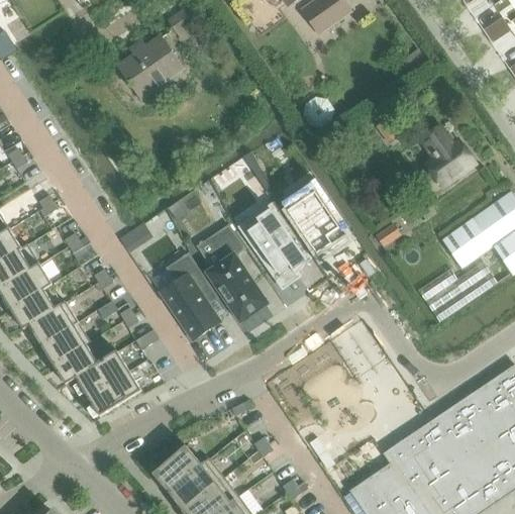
[(317,0),(312,4),(304,10),(318,30),(326,24),(348,9),(342,0),(317,0)]
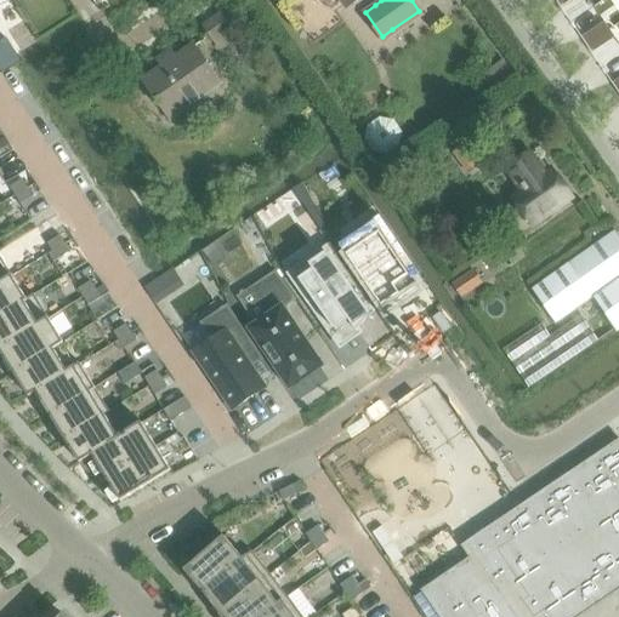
[(233,35),(219,11),(202,23),(217,47),(233,35)]
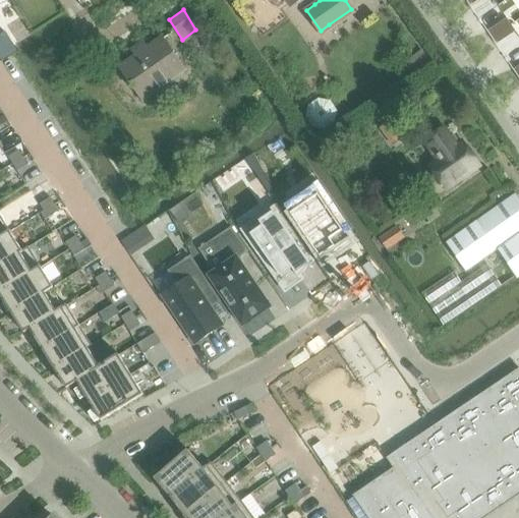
[(506,16),(496,22),(505,37),(515,30),(506,16)]
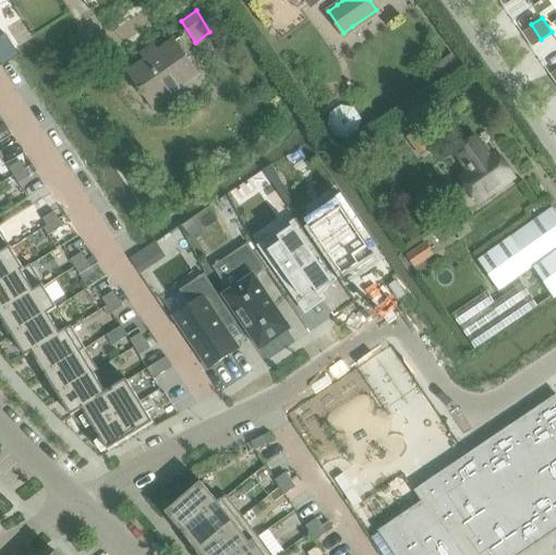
[(531,24),(520,32),(530,46),(541,39),(531,24)]
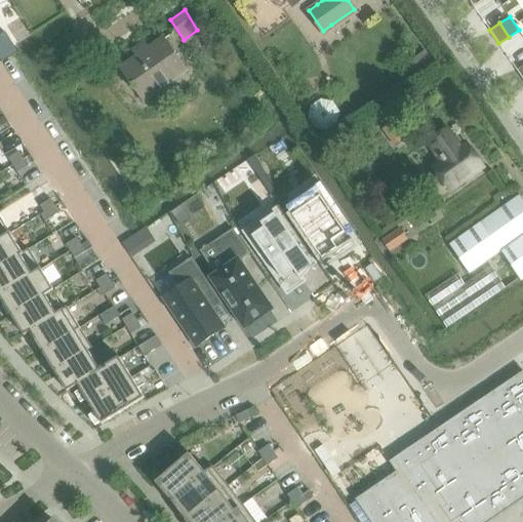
[(4,31),(0,34),(0,58),(15,49),(9,39),(4,31)]
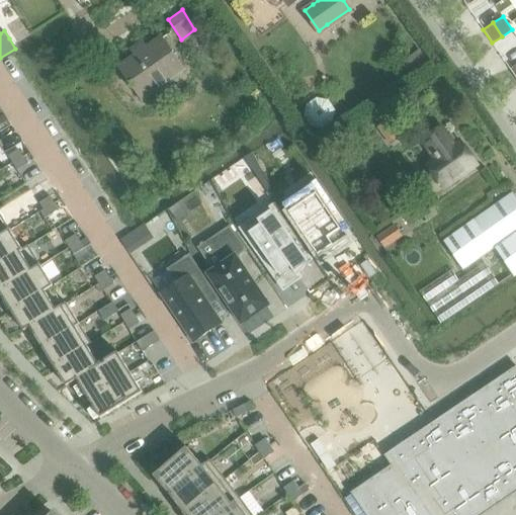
[(182,70),(160,34),(117,65),(140,98),(182,70)]
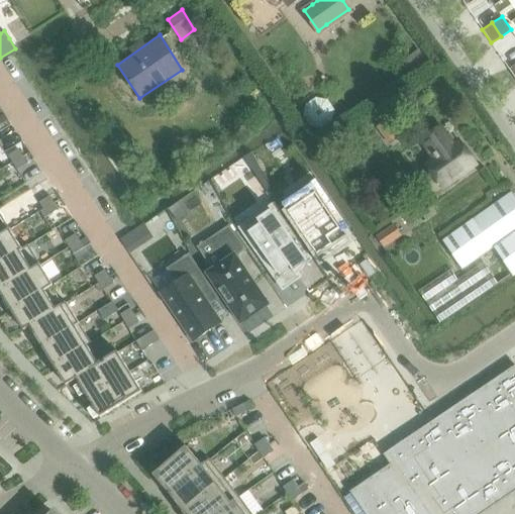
[(304,104),(301,115),(308,125),(319,127),(329,121),(331,110),(325,100),(313,98),(304,104)]
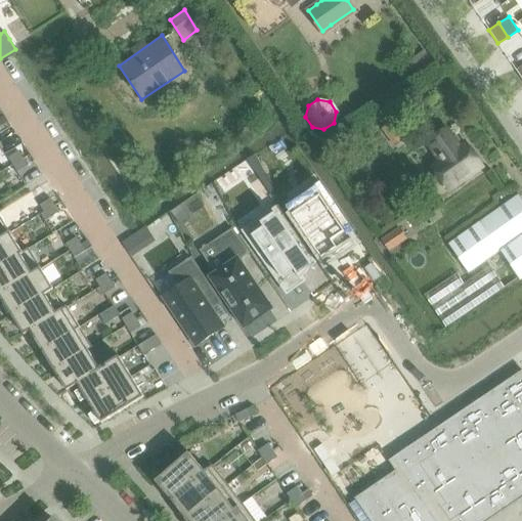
[(388,120),(380,126),(393,144),(401,138),(388,120)]
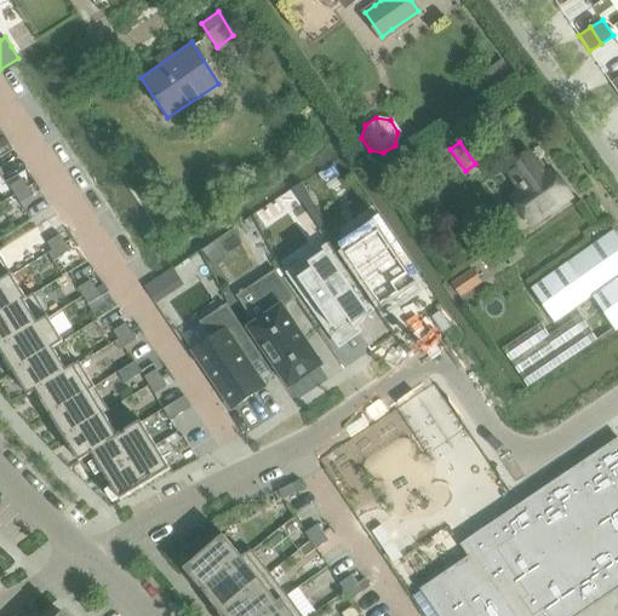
[(542,171),(534,161),(526,148),(502,165),(519,188),(509,194),(530,223),(570,195),(549,166),(542,171)]
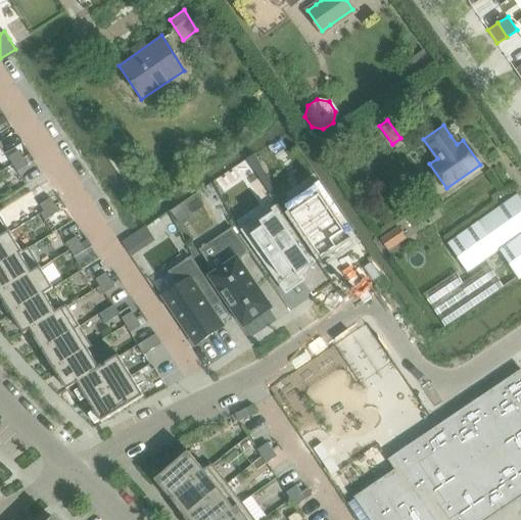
[(18,148),(7,155),(12,162),(22,155),(18,148)]
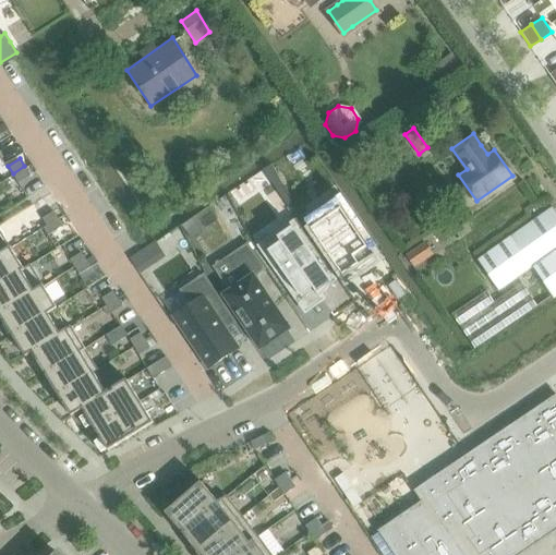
[(24,166),(13,173),(17,180),(28,173),(24,166)]
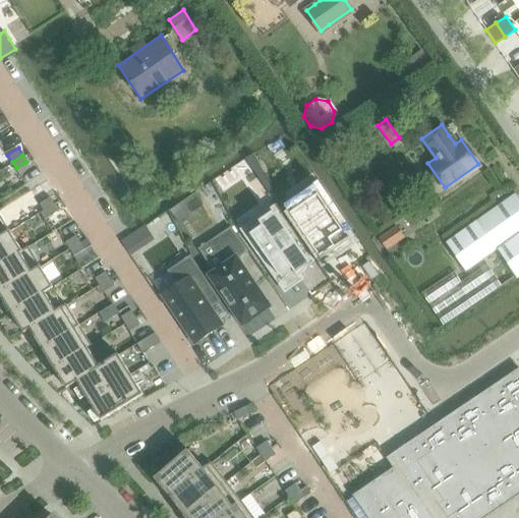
[(316,191),(288,212),(319,255),(347,235),(316,191)]
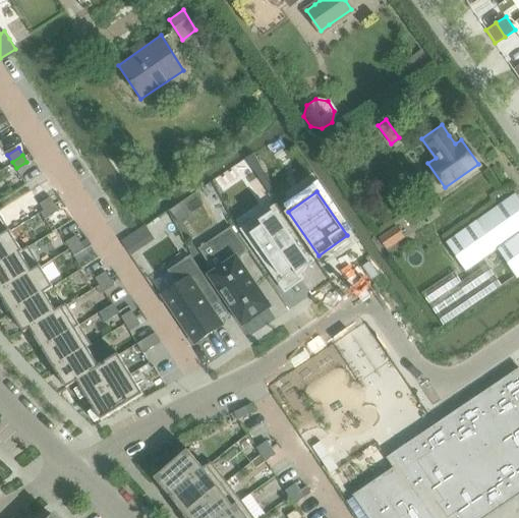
[(518,197),(514,191),(497,204),(444,241),(460,264),(463,269),(494,247),(502,257),(515,276),(515,277),(518,274),(518,197)]
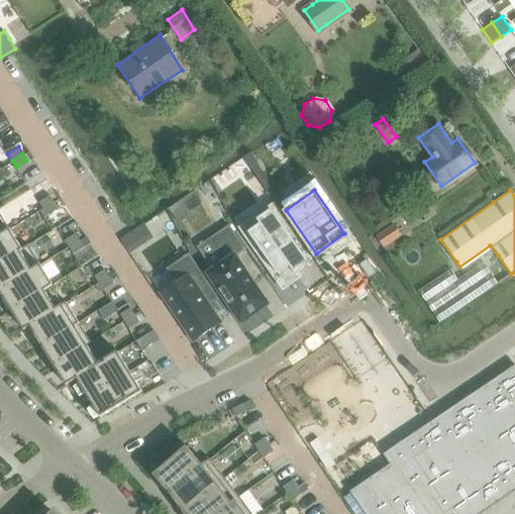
[(48,193),(38,200),(42,206),(54,200),(48,193)]
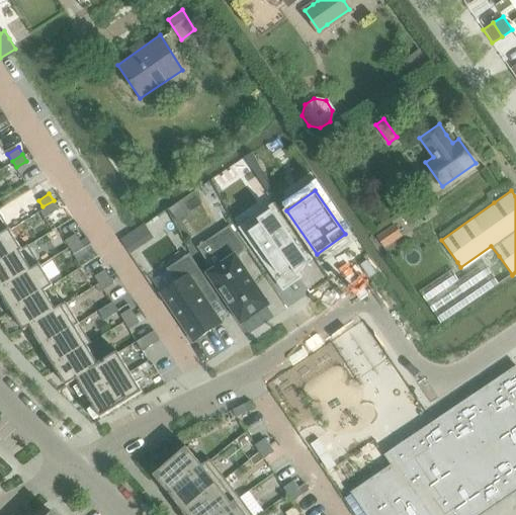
[(280,209),(273,199),(262,207),(267,217),(245,232),(253,244),(251,246),(264,264),(266,262),(274,274),(289,265),(295,274),(296,273),(296,269),(306,263),(309,264),(310,264),(309,261),(312,258),(278,210),(280,209)]
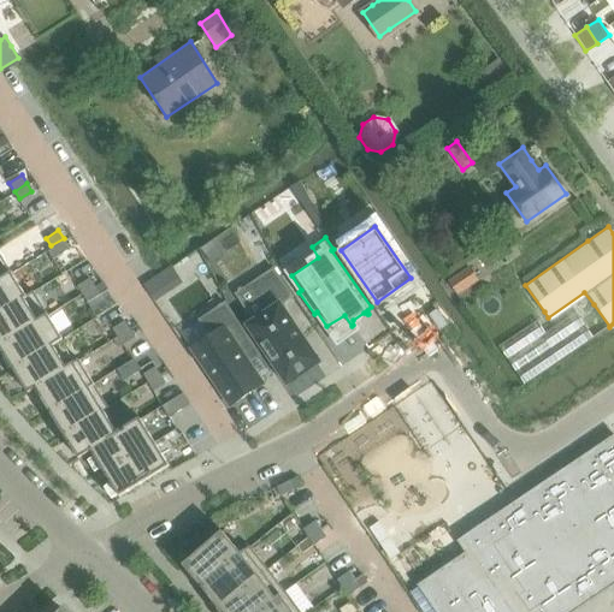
[(64,238),(51,245),(57,254),(69,247),(64,238)]
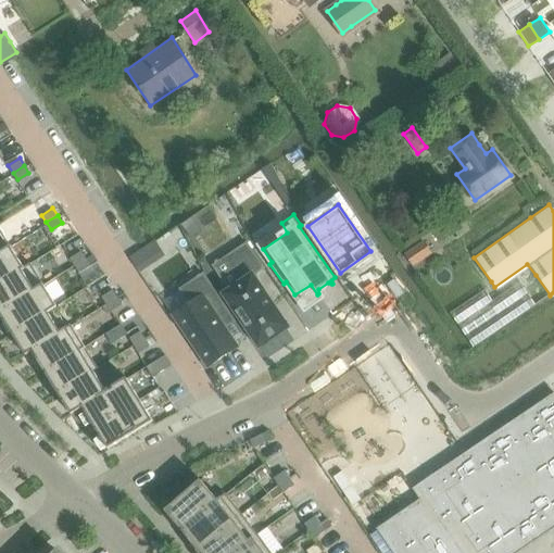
[(189,237),(200,229),(191,215),(179,223),(189,237)]
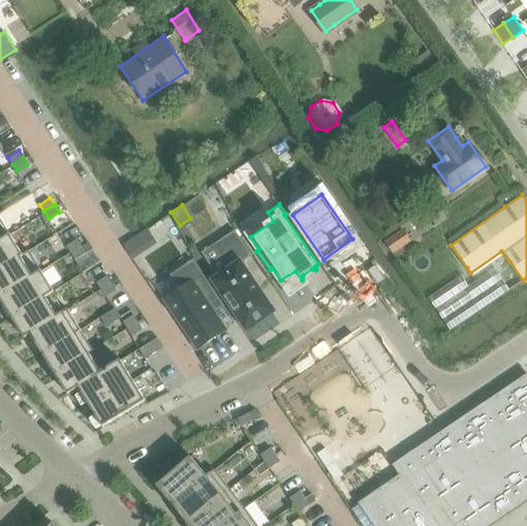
[(0,238),(8,233),(0,218),(0,238)]
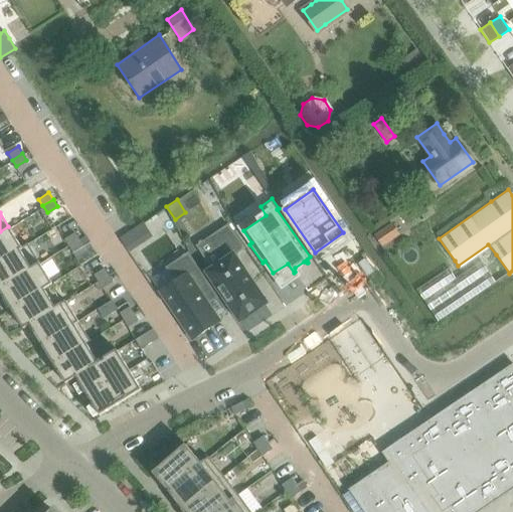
[(373,232),(372,233),(381,245),(382,244),(399,232),(390,220),(373,232)]
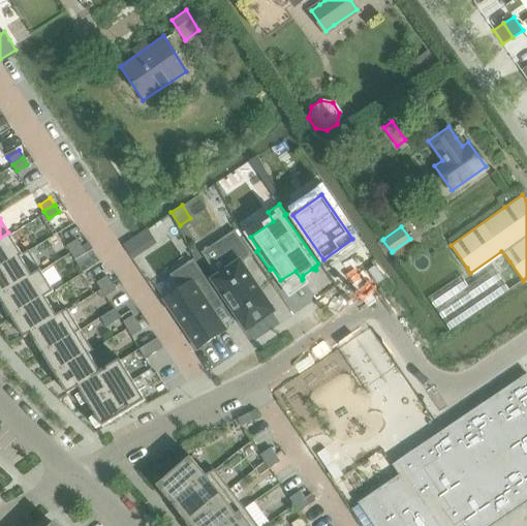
[(226,267),(209,279),(244,330),(272,311),(239,261),(248,254),(231,230),(211,244),(226,267)]
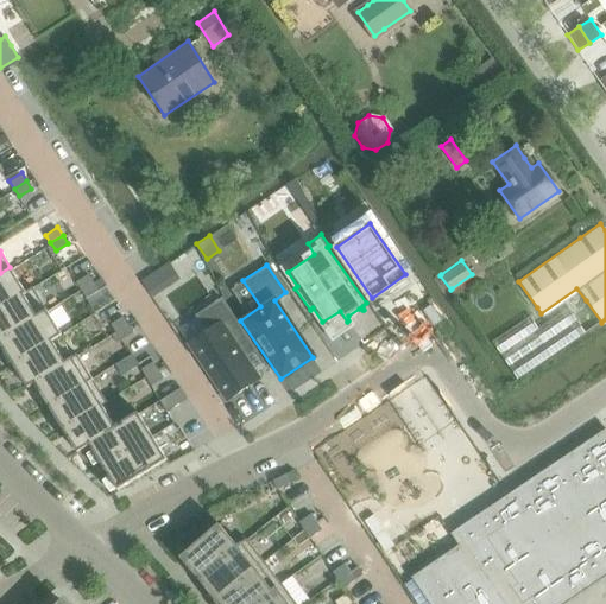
[(10,267),(0,273),(0,305),(31,286),(31,285),(24,290),(10,267)]
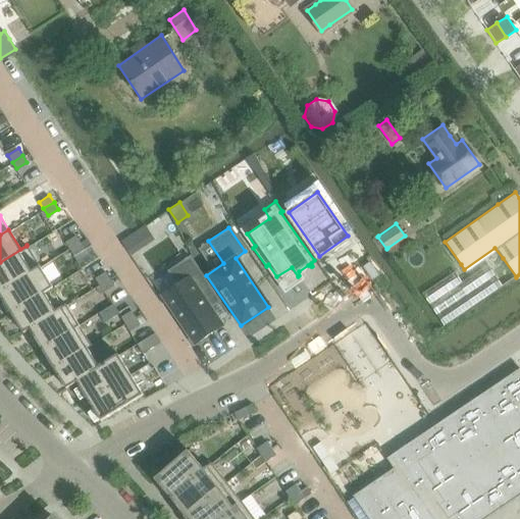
[(75,234),(64,241),(69,247),(80,241),(75,234)]
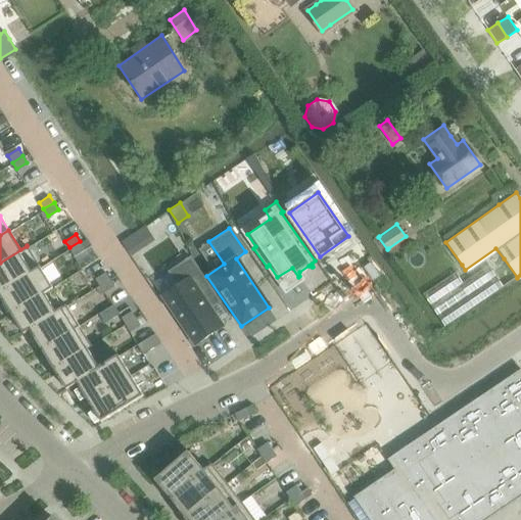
[(130,235),(122,241),(129,252),(137,247),(130,235)]
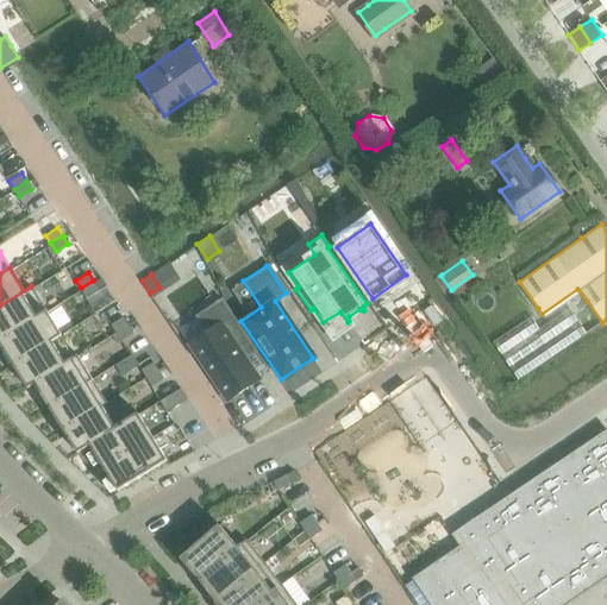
[(93,281),(81,288),(86,296),(98,289),(93,281)]
